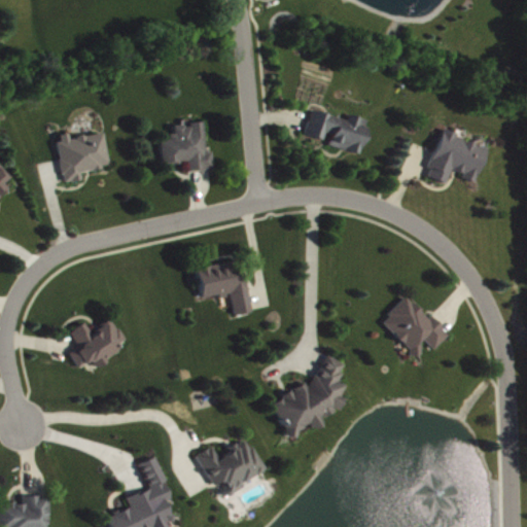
[(307,134),(326,139),(328,133),(335,134),(331,144),(363,153),(374,118),(351,111),(349,117),(314,108),(307,134)]
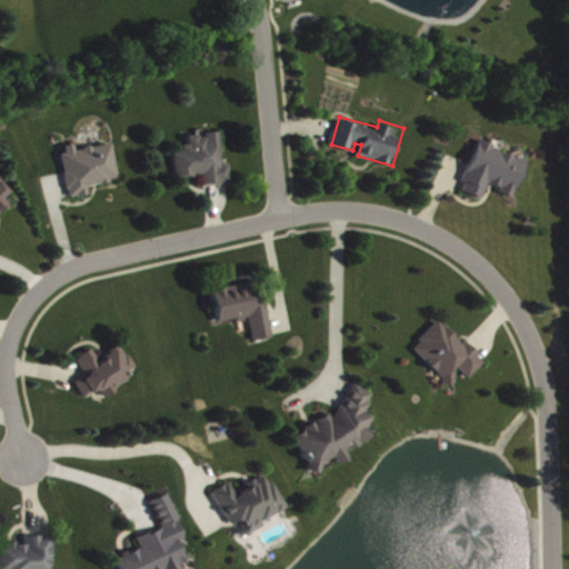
[(225,162),(222,129),(206,130),(206,132),(189,135),(190,147),(175,148),(177,176),(205,173),(206,183),(235,181),(232,161),(225,162)]
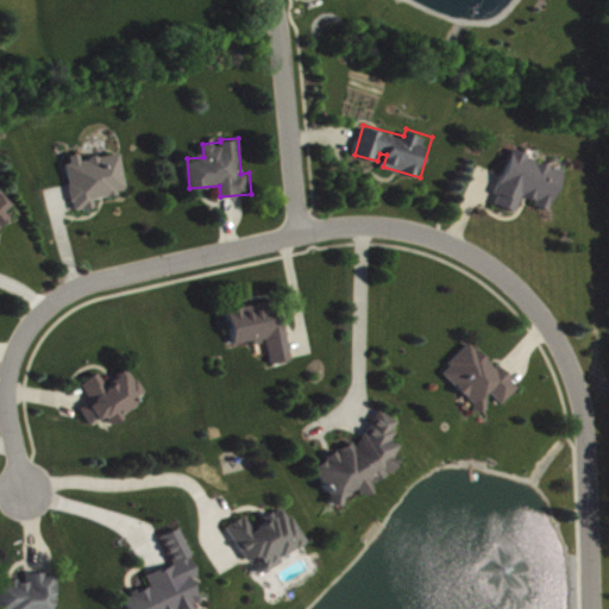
[(130,192),(123,151),(82,157),(81,152),(67,155),(76,209),(98,206),(95,196),(130,192)]
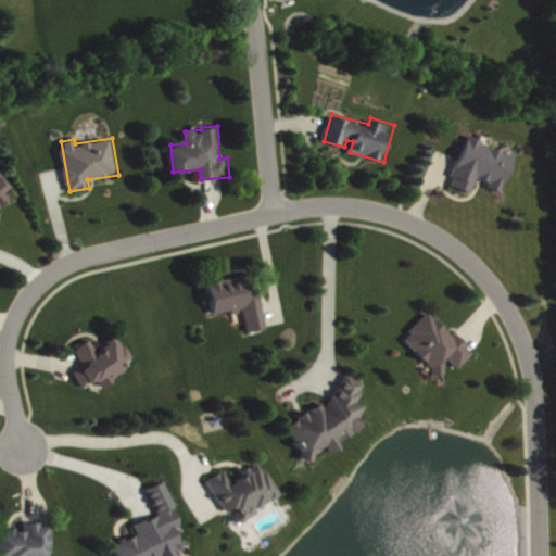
[(472,192),(478,177),(491,181),(489,187),(504,192),(517,156),(502,151),(503,148),(474,138),(470,146),(466,143),(451,185),(472,192)]
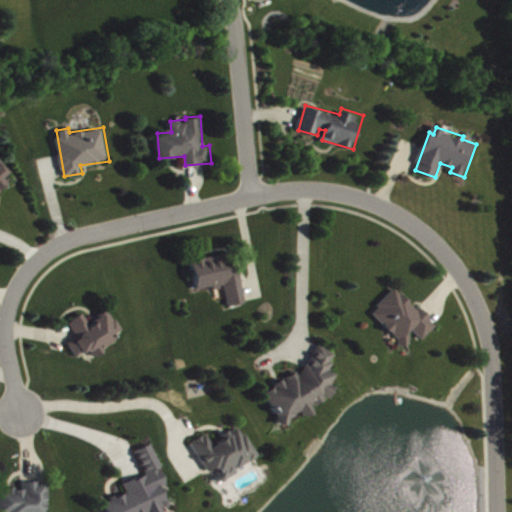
[(0,184),(6,180),(5,178),(12,172),(0,157),(0,184)]
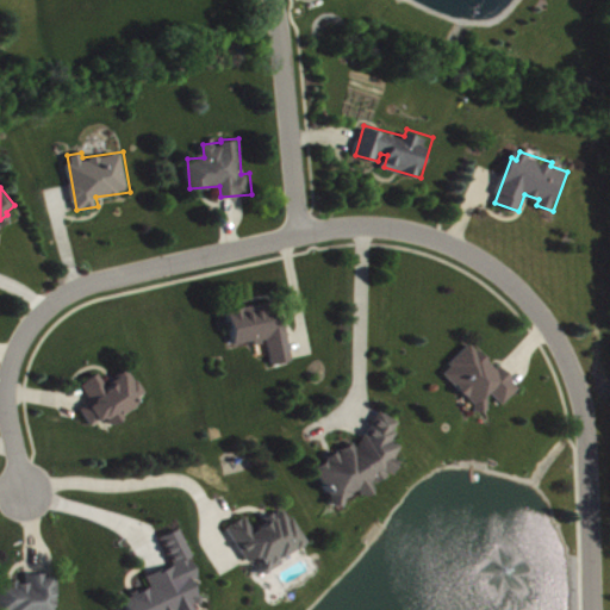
[(229,309),(236,344),(271,338),(274,363),(296,360),(288,315),(279,316),(277,300),(229,309)]
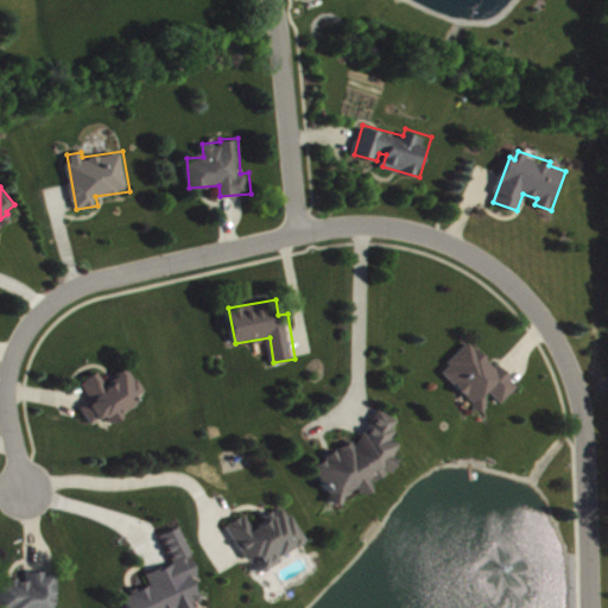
[(502,403),(521,382),(500,362),(496,365),(472,341),(442,372),(481,409),(494,394),(502,403)]
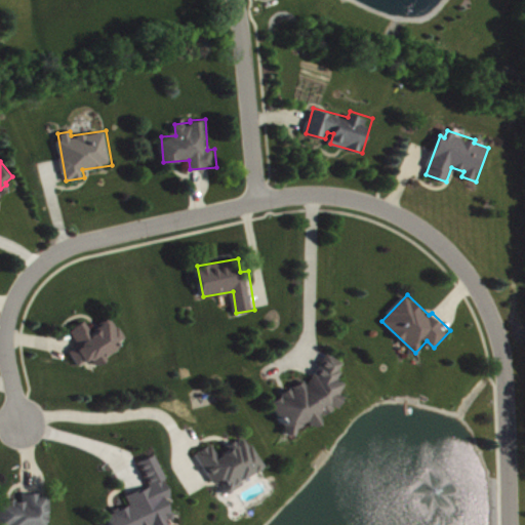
[(71,329),(80,345),(71,351),(80,366),(94,357),(97,362),(129,342),(114,317),(92,329),(86,320),(71,329)]
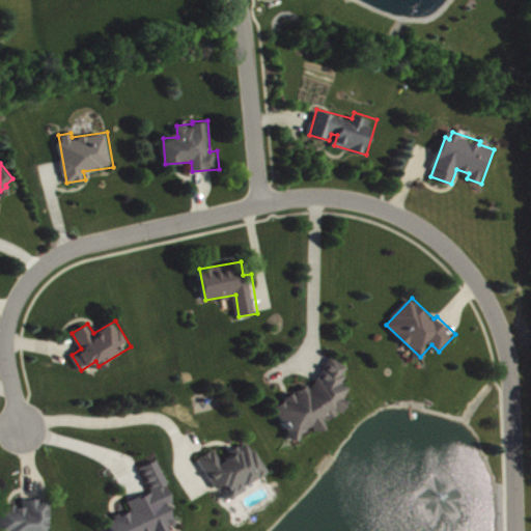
[(275,407),(290,431),(288,435),(298,441),(303,432),(311,426),(320,432),(329,419),(343,410),(347,402),(344,397),(351,387),(340,382),(350,367),(331,357),(314,388),(307,384),(286,397),(284,401),(275,407)]
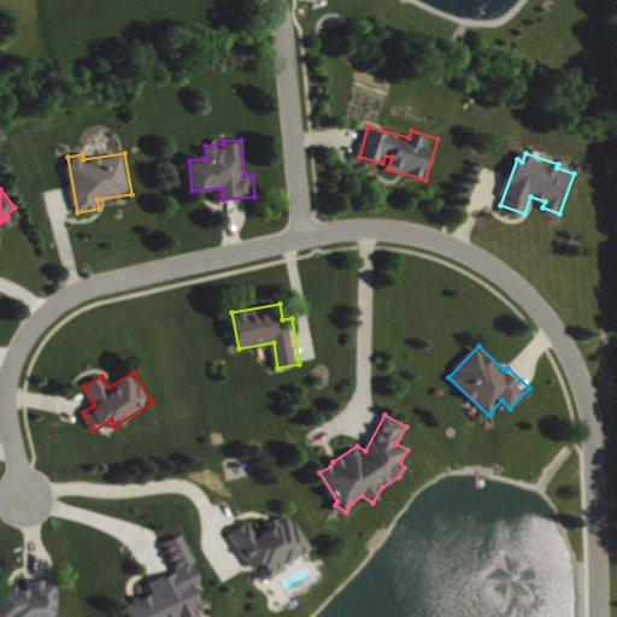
[(231,532),(251,568),(258,563),(265,576),(315,550),(299,521),(292,524),(287,513),(268,524),(269,529),(258,535),(251,522),(231,532)]
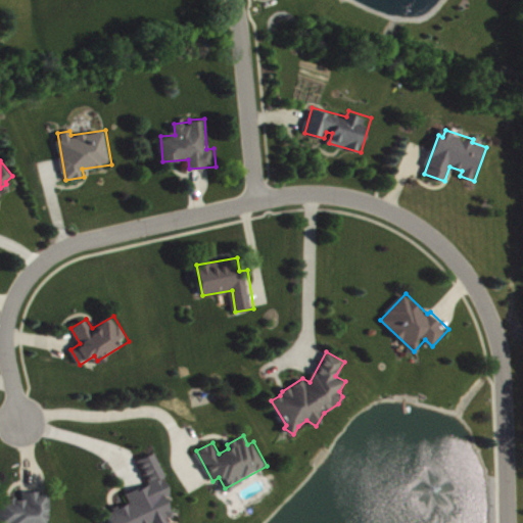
[(106,512),(110,522),(167,522),(165,518),(173,515),(165,495),(172,492),(156,453),(139,459),(149,484),(127,492),(130,503),(106,512)]
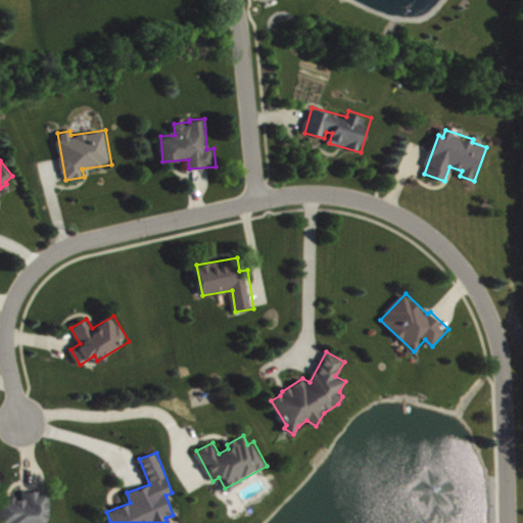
[(49,522),(48,490),(25,491),(25,497),(0,498),(0,522),(49,522)]
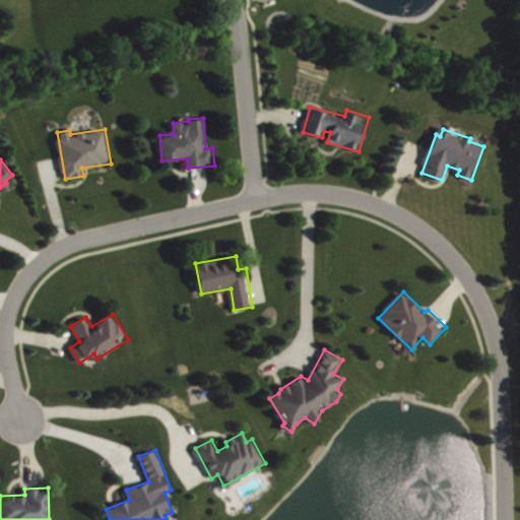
All buildings are outlined.
